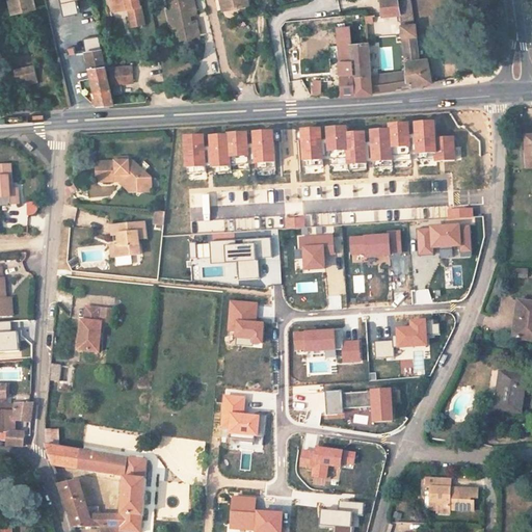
[(35,5),(33,0),(11,0),(15,9),(35,5)]
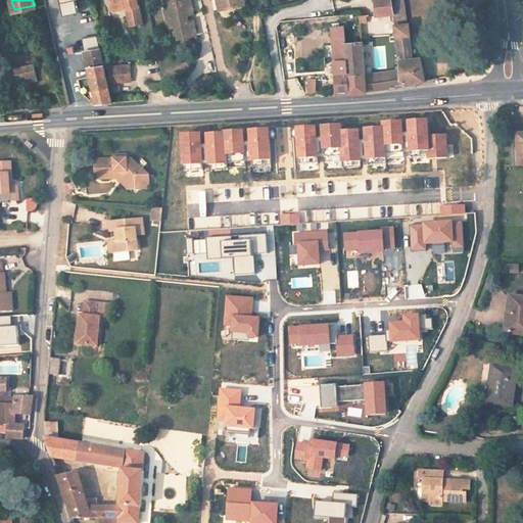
[(58,0),(62,16),(78,13),(75,0),(58,0)]
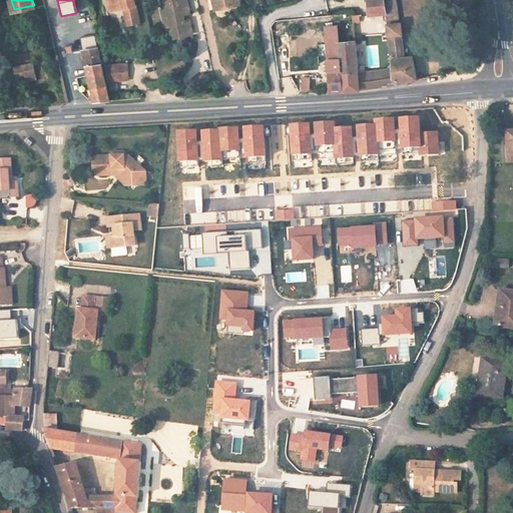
[(140,23),(134,0),(110,0),(114,12),(124,10),(128,25),(140,23)]
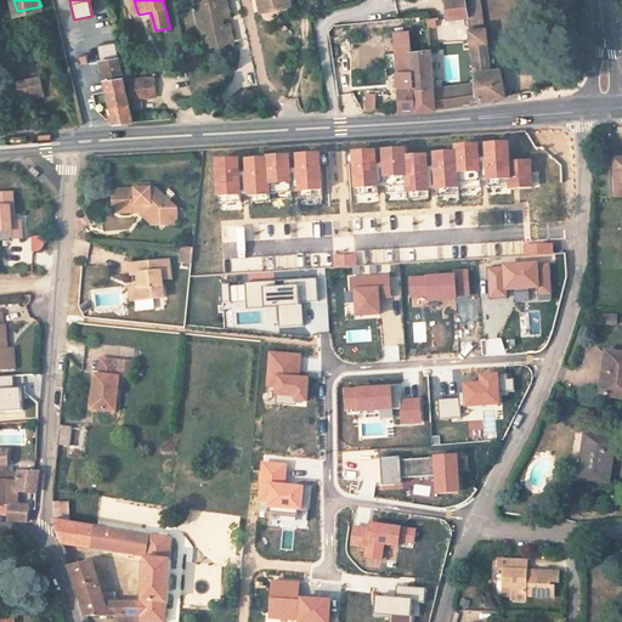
[(211,41),(201,0),(197,0),(202,20),(197,24),(201,44),(211,41)]
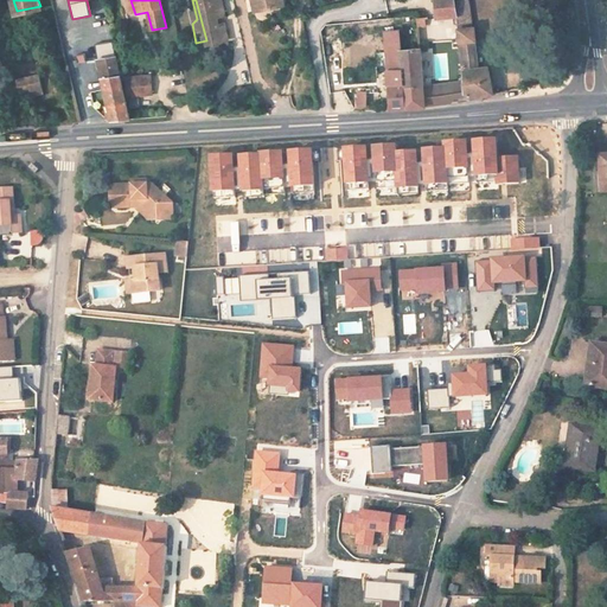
[(228,25),(222,0),(196,0),(206,40),(210,55),(230,51),(227,32),(221,32),(219,26),(228,25)]
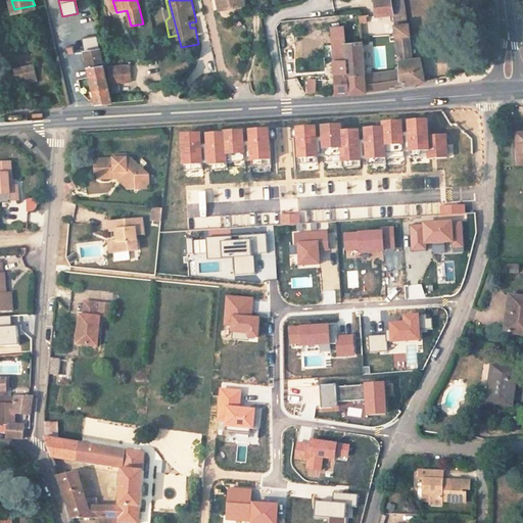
[(216,0),(220,18),(241,13),(237,0),(216,0)]
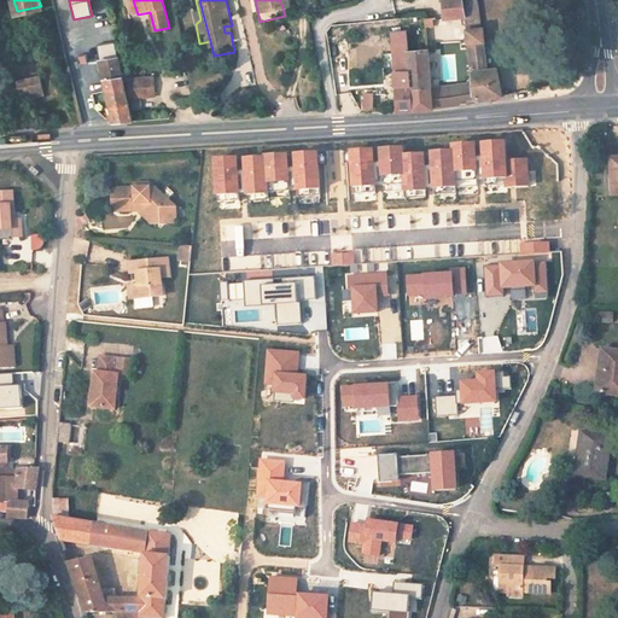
[(293,15),(290,0),(280,0),(285,16),(293,15)]
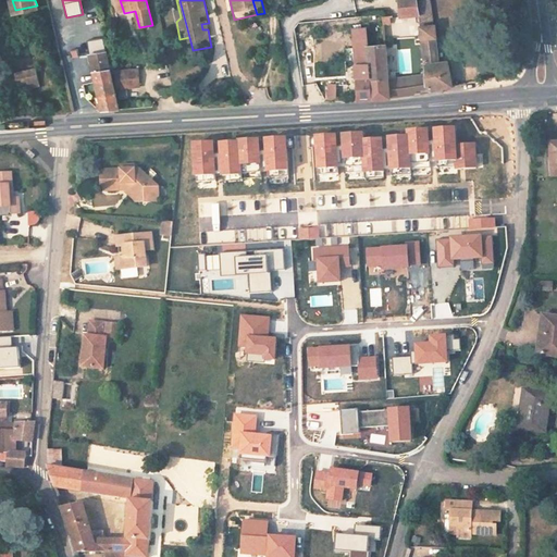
[(416,15),(413,0),(397,0),(399,16),(416,15)]
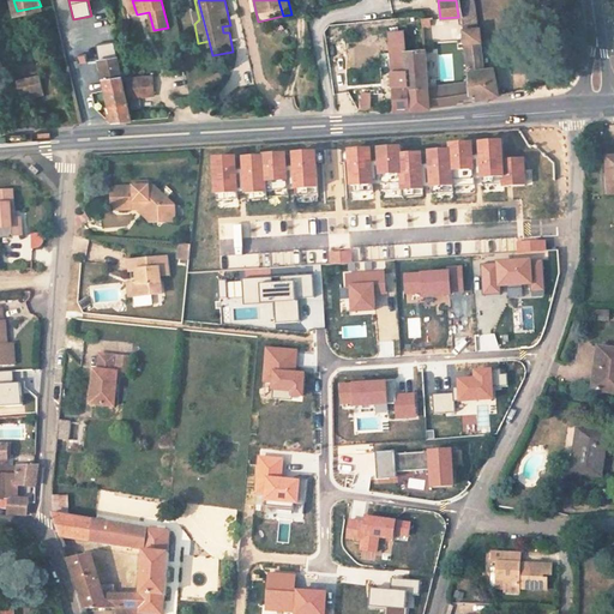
[(435,17),(421,18),(422,28),(435,26),(435,17)]
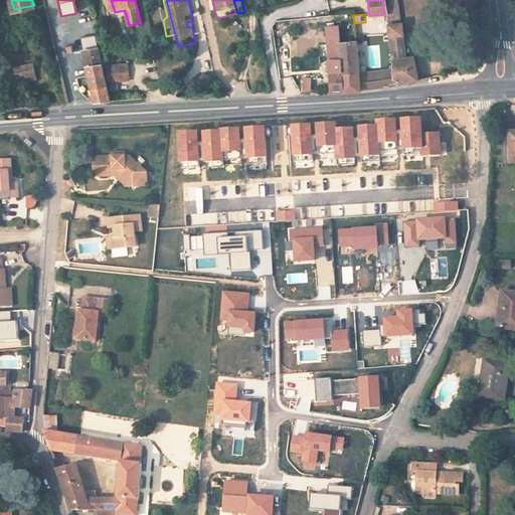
[(406,53),(400,16),(385,17),(393,70),(396,84),(407,81),(415,78),(412,54),(406,53)]
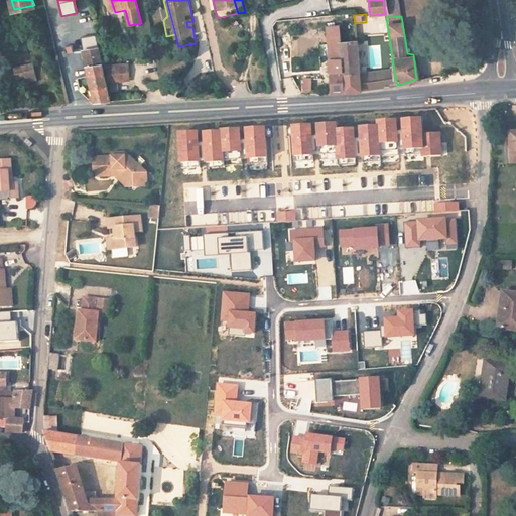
[(362,77),(361,70),(346,72),(343,41),(342,24),(328,25),(333,94),(336,94),(348,93),(363,92),(362,77)]
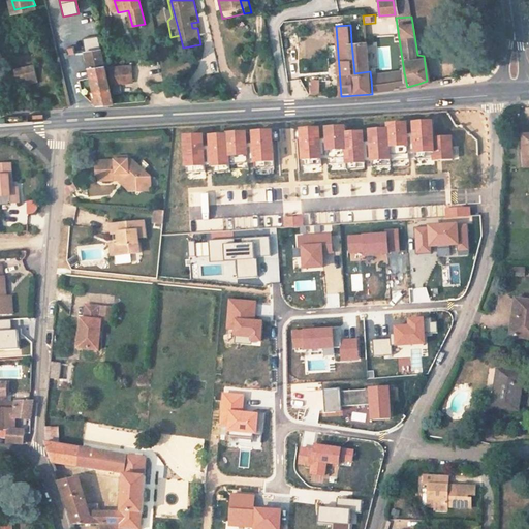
[(86,53),(101,51),(97,35),(82,38),(83,42),(86,53)]
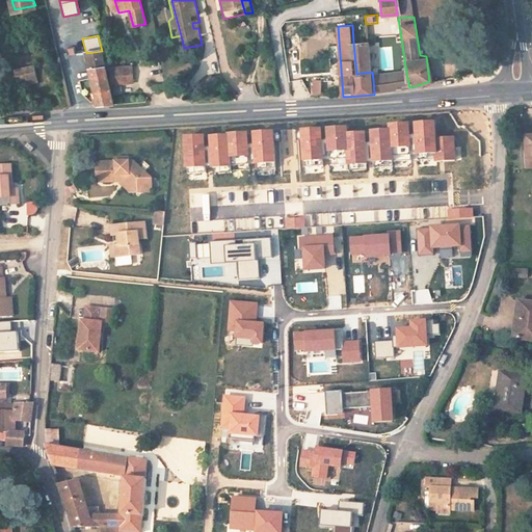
[(184,48),(181,35),(171,37),(175,50),(184,48)]
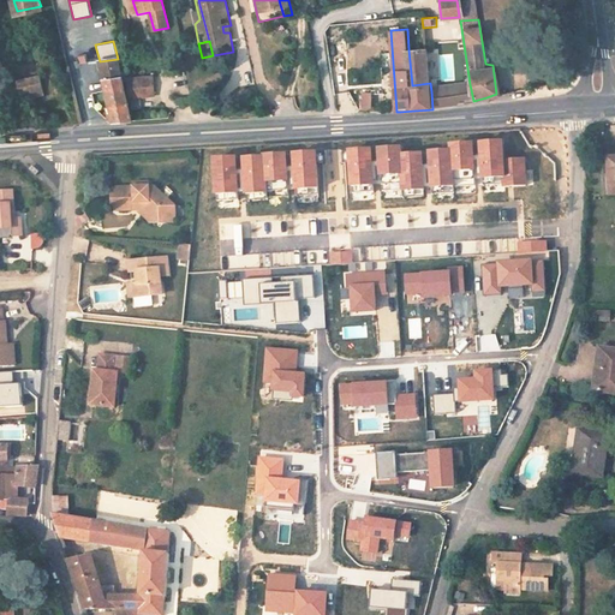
[(430,83),(427,48),(408,49),(412,85),(430,83)]
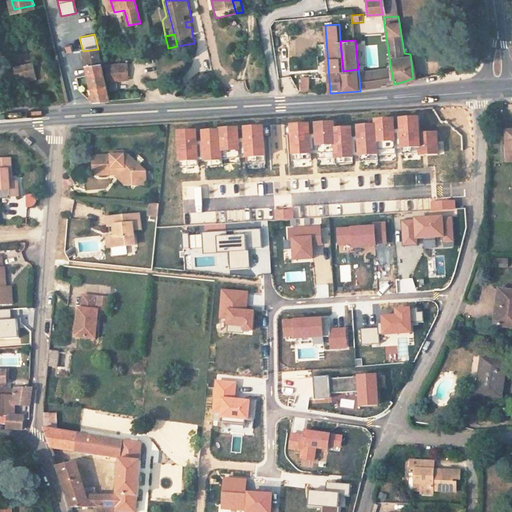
[(83,51),(80,41),(63,45),(65,49),(71,48),(73,54),(83,51)]
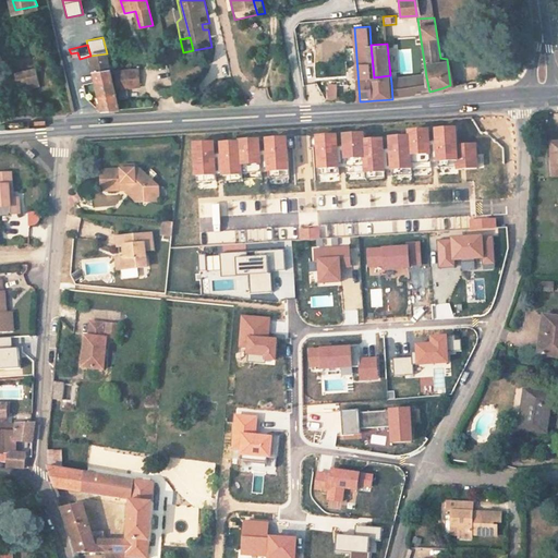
[(111,71),(107,53),(91,56),(102,106),(98,106),(99,112),(121,111),(116,88),(111,71)]
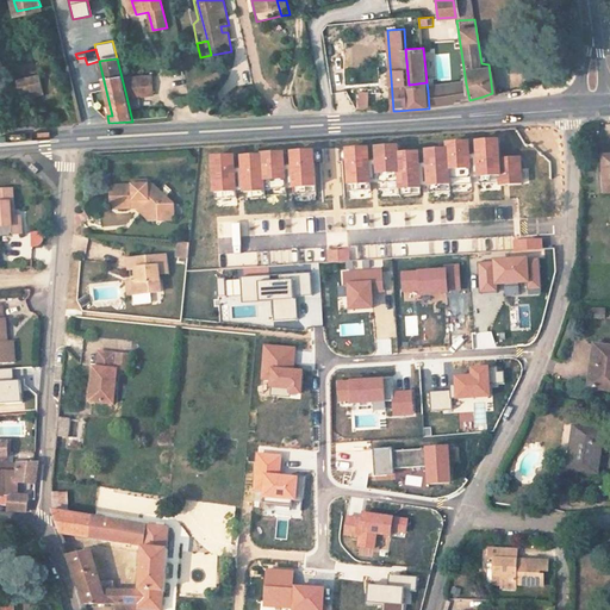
[(149,93),(145,73),(122,78),(126,97),(149,93)]
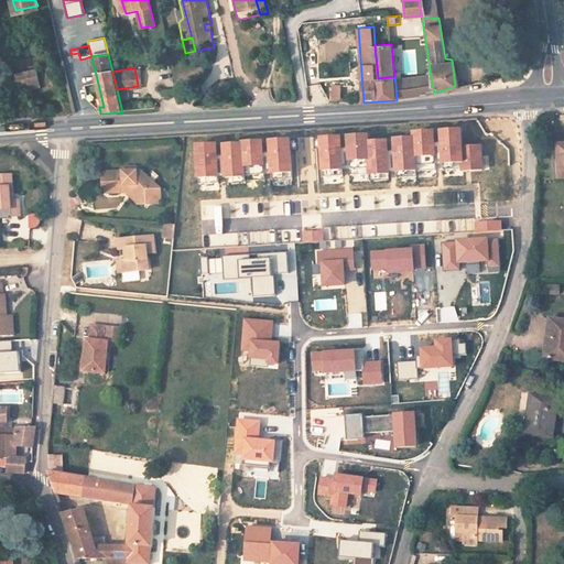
[(45,86),(41,68),(18,74),(21,91),(45,86)]
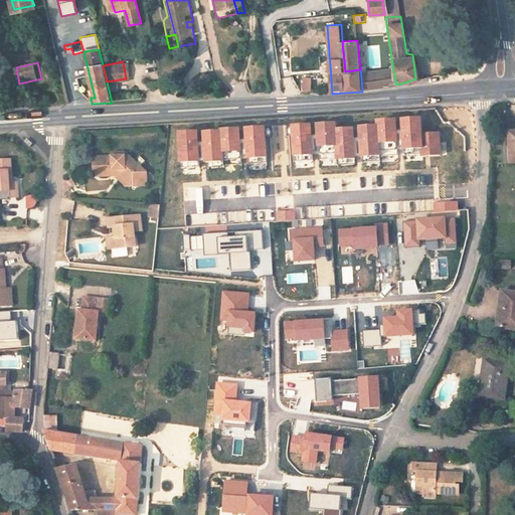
[(396,84),(393,70),(361,76),(362,92),(396,84)]
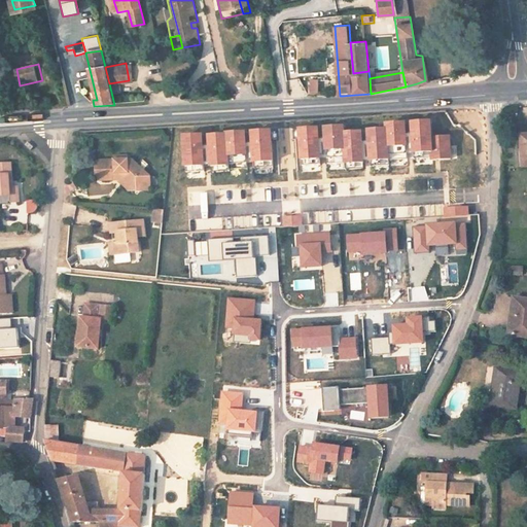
[(318,95),(318,80),(308,80),(308,96),(318,95)]
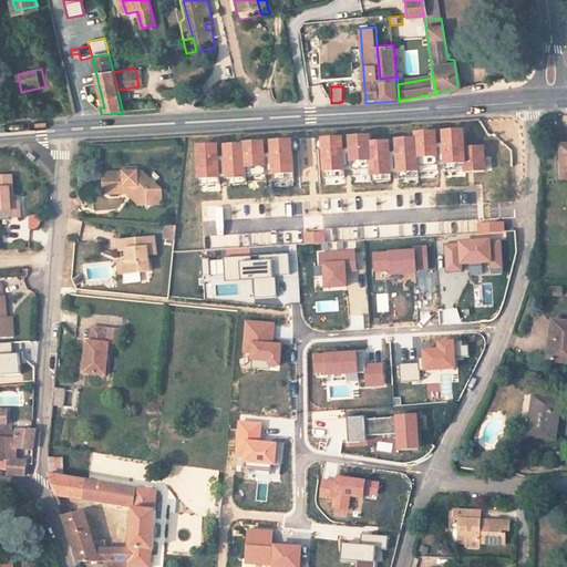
[(416,133),(418,138),(398,140),(398,142),(370,143),(370,136),(350,137),(351,138),(343,138),(342,137),(323,138),(326,177),(344,176),(344,171),(343,150),(351,150),(352,171),(352,176),(371,175),(371,176),(391,175),(391,174),(390,152),(398,151),(399,173),(400,178),(419,177),(419,172),(439,171),(439,165),(437,144),(445,144),(446,165),(446,171),(465,169),(465,172),(485,171),(484,146),(465,147),(464,131),(444,132),(444,133),(436,134),(436,132),(416,133)]
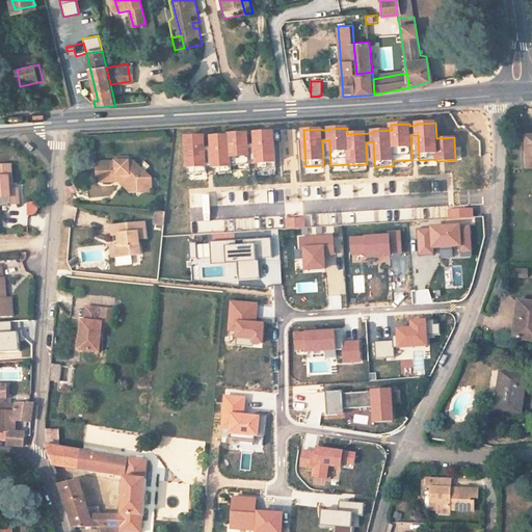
[(531,159),(531,128),(520,129),(522,160),(531,159)]
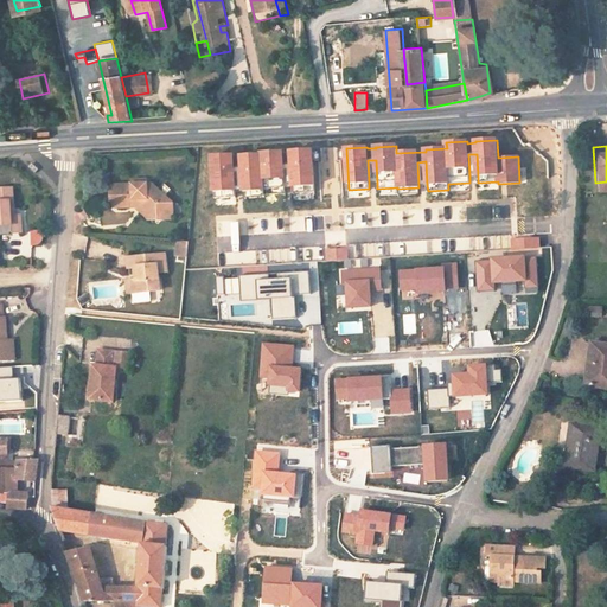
[(282,154),(282,152),(262,153),(262,154),(250,155),(250,157),(234,158),(234,155),(212,157),(213,198),(235,197),(235,191),(234,168),(242,168),(243,190),(243,192),(264,191),(264,195),(285,193),(285,187),(283,165),(292,165),(293,187),(293,193),(314,192),(312,151),(291,152),(292,153),(282,154)]
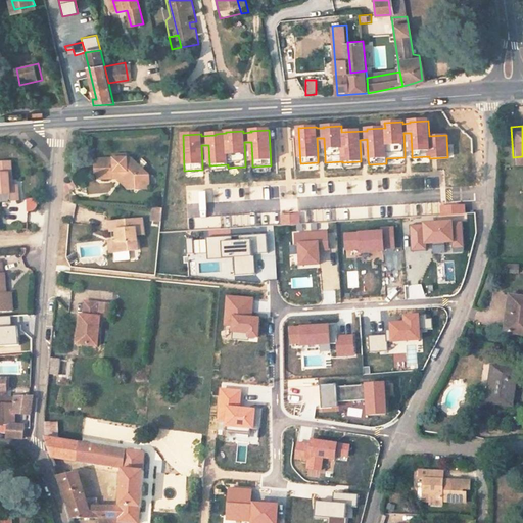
[(403,133),(405,152),(412,152),(411,133),(403,133)]
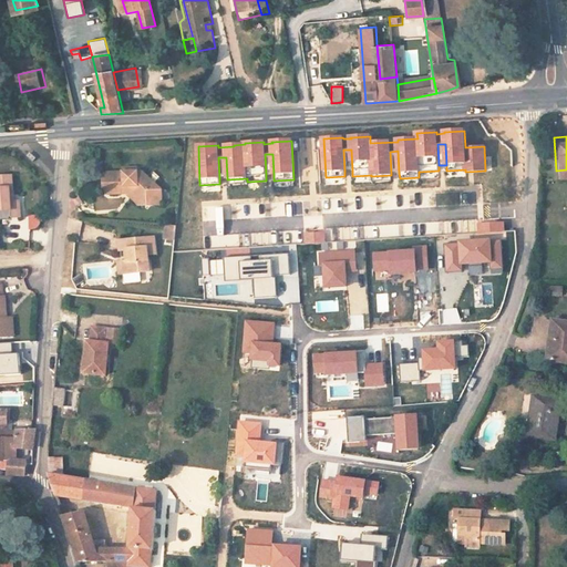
[(343,150),(344,171),(352,171),(351,150),(343,150)]
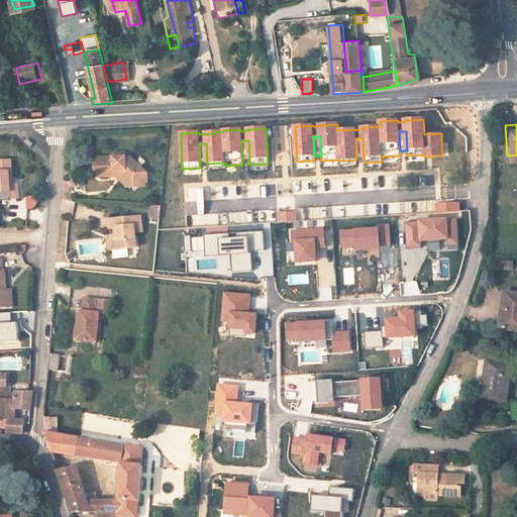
[(355,138),(356,159),(364,158),(363,137),(355,138)]
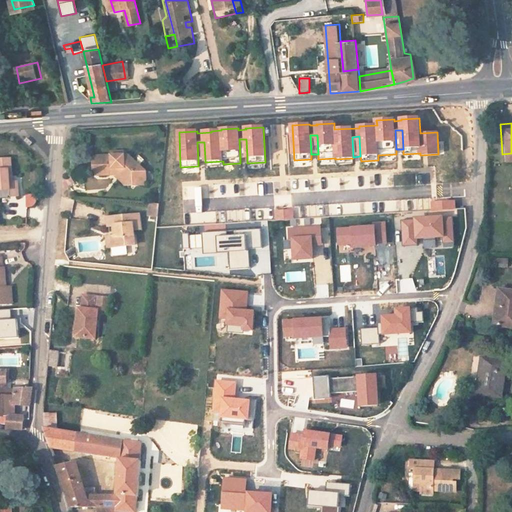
[(239,139),(240,158),(247,158),(246,139),(239,139)]
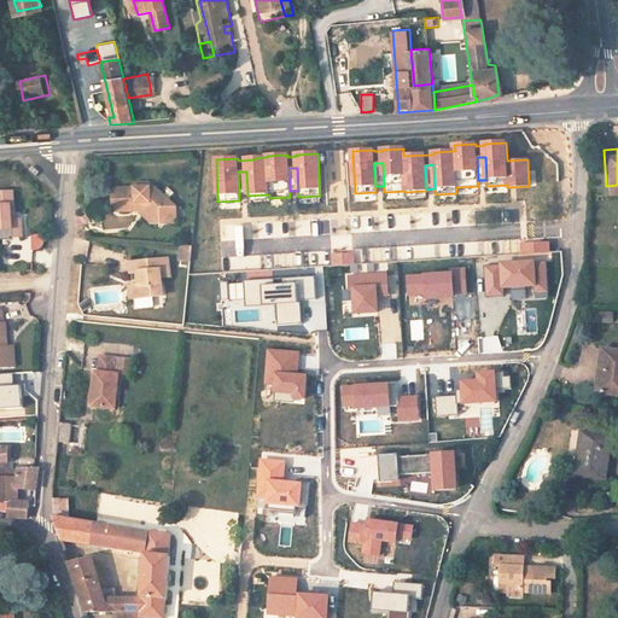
[(238,172),(239,194),(248,193),(246,172),(238,172)]
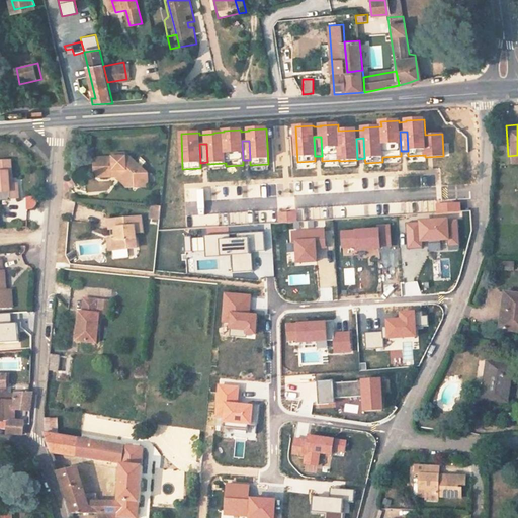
[(143,171),(128,158),(123,158),(123,154),(110,154),(110,159),(97,159),(93,163),(93,176),(97,179),(115,178),(121,177),(134,188),(144,176),(143,171)]
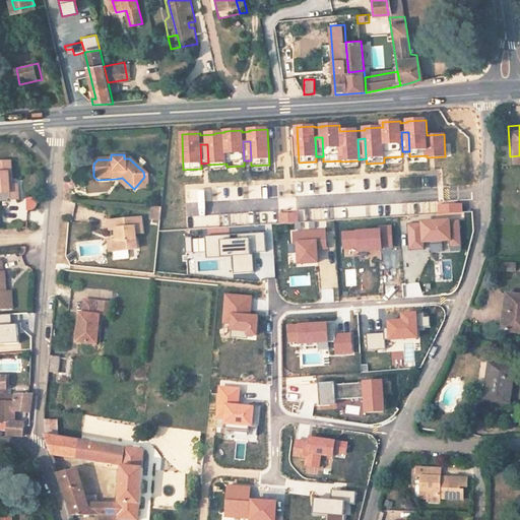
[(16,185),(15,161),(0,161),(0,194),(12,194),(13,194),(13,200),(23,199),(22,185),(16,185)]
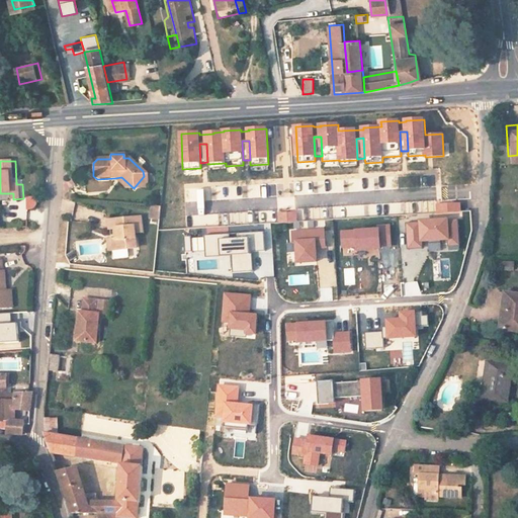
[(148,187),(147,174),(143,171),(144,176),(134,188),(148,187)]
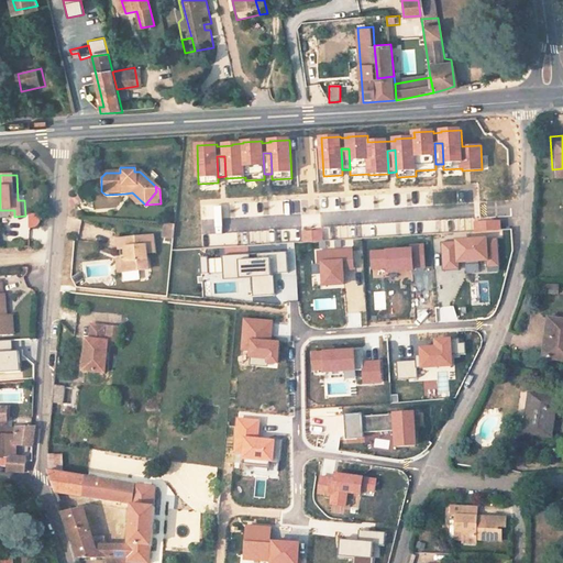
[(145,205),(132,192),(125,194),(136,205),(145,205)]
